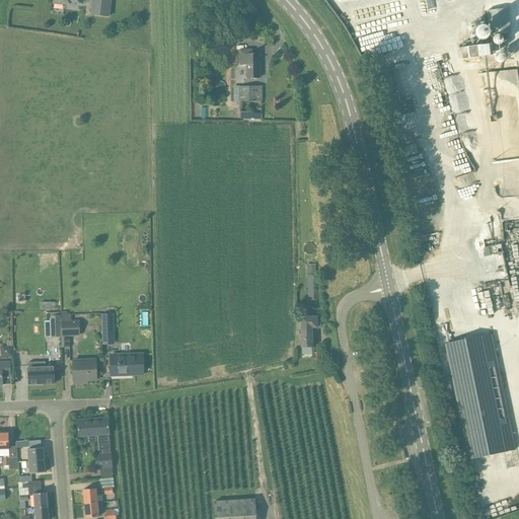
[(109,0),(92,0),(91,15),(108,17),(109,0)]
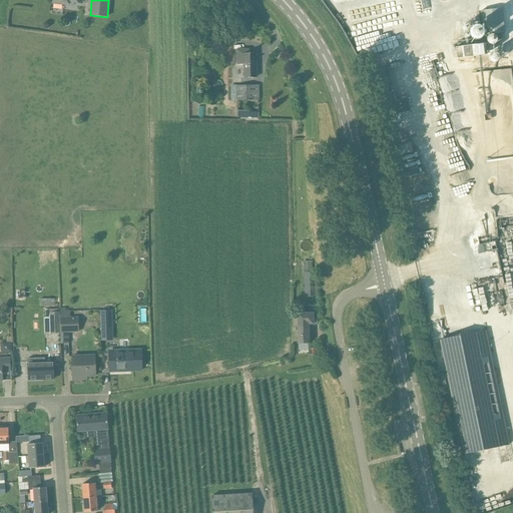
[(505,33),(502,8),(481,11),(484,35),(505,33)]
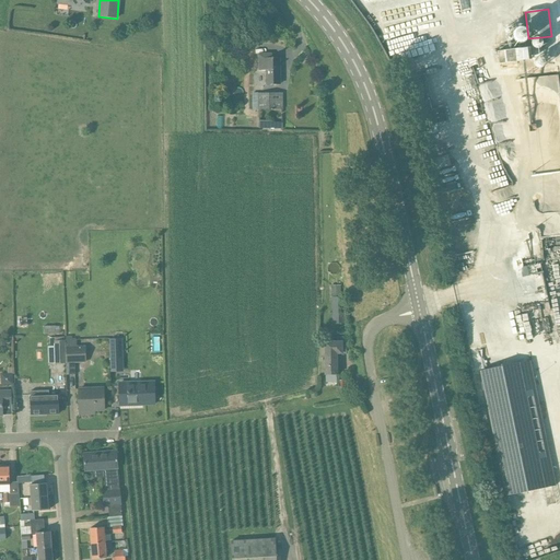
[(499,51),(498,51),(499,63),(506,62),(516,61),(532,60),(529,48),(515,49),(515,43),(504,44),(504,47),(499,47),(499,51)]
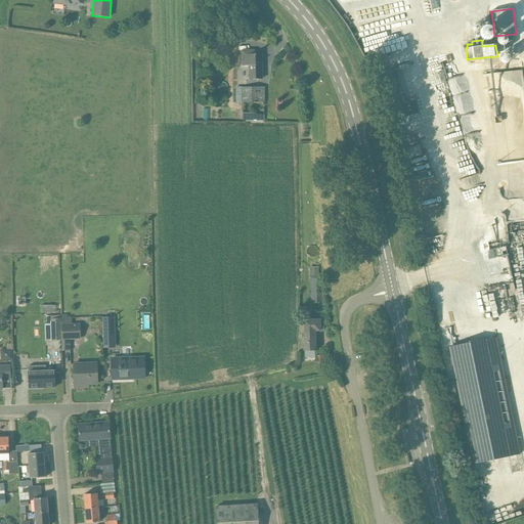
[(255,54),(255,50),(242,50),(243,67),(249,66),(249,80),(262,80),(262,54),(256,54),(255,54)]
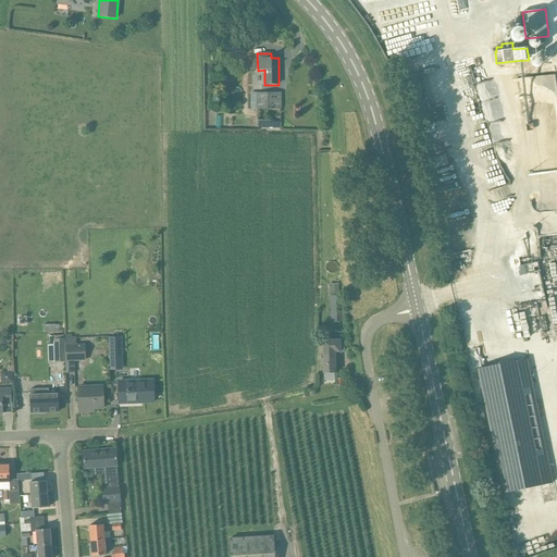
[(270,93),(257,93),(257,109),(270,109),(281,109),(281,93),(270,93)]
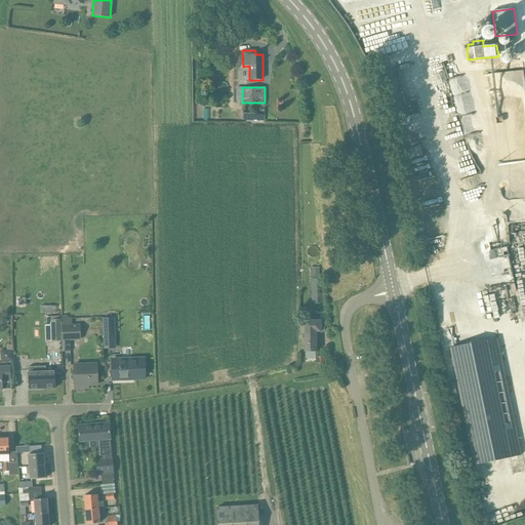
[(405,161),(422,155),(419,146),(402,151),(405,161)]
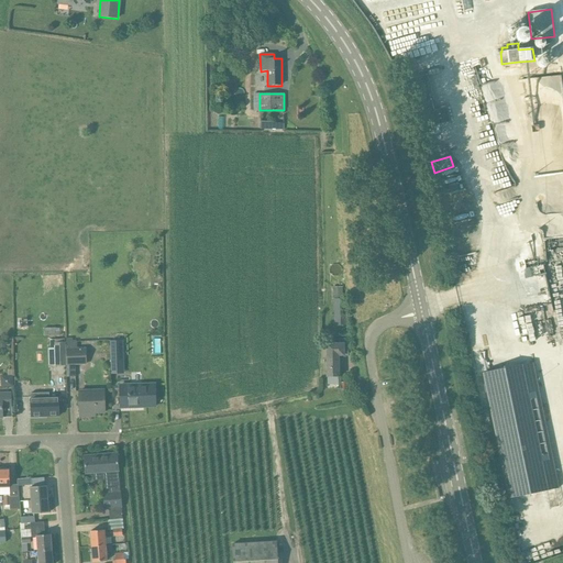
[(562,213),(540,218),(541,224),(562,220),(562,213)]
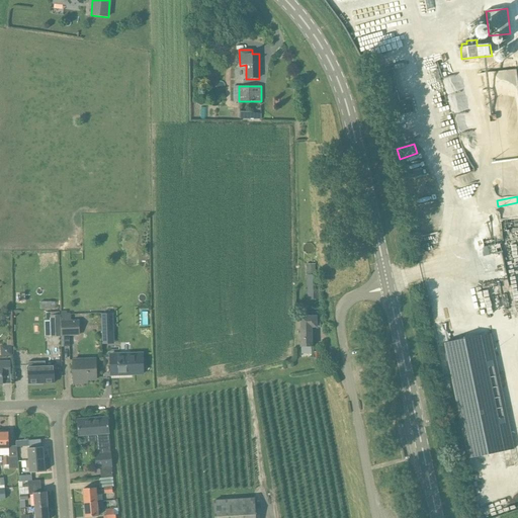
[(316,264),(306,264),(307,275),(316,274),(316,264)]
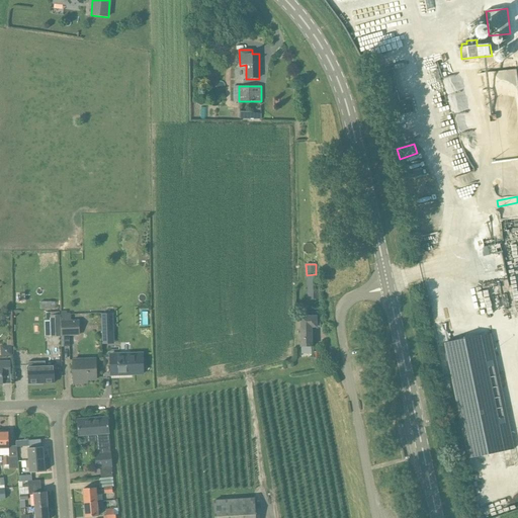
[(60,336),(59,312),(51,312),(52,336),(60,336)]
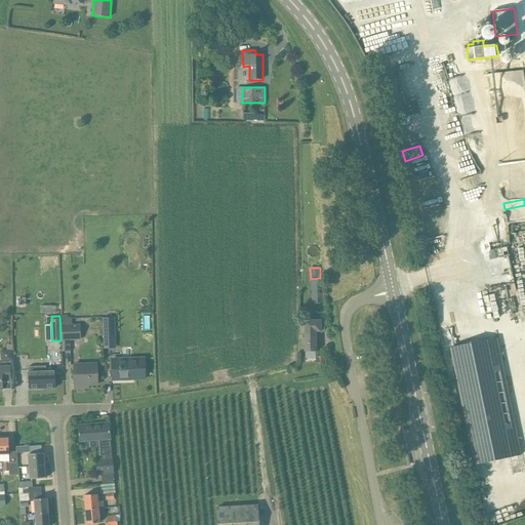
[(115,348),(114,318),(103,318),(104,349),(115,348)]
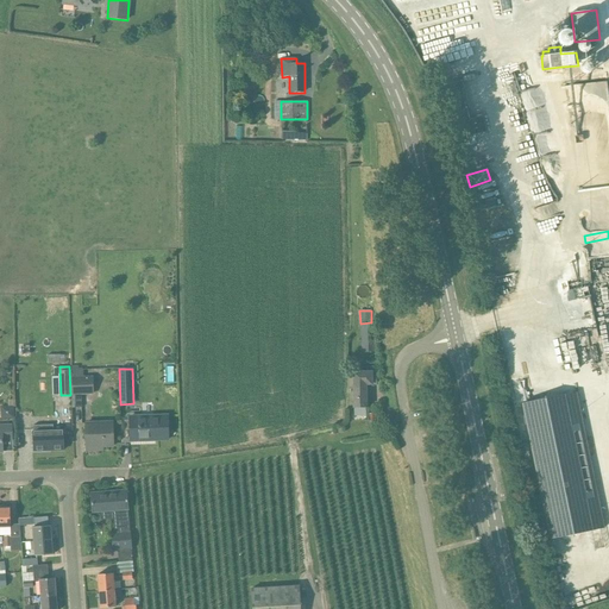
[(372,377),(372,372),(353,372),(355,407),(366,407),(366,384),(377,384),(377,377),(372,377)]
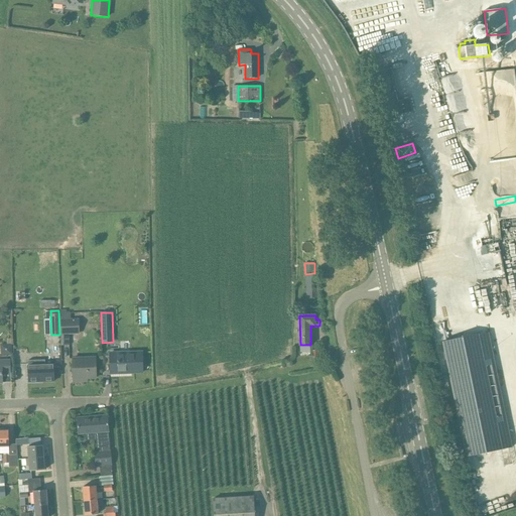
[(78,334),(78,319),(61,320),(61,335),(78,334)]
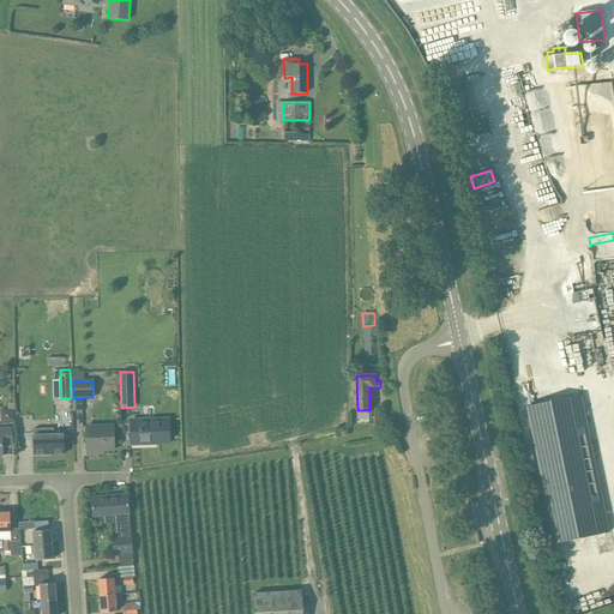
[(581,396),(527,407),(554,543),(564,542),(609,533),(581,396)]
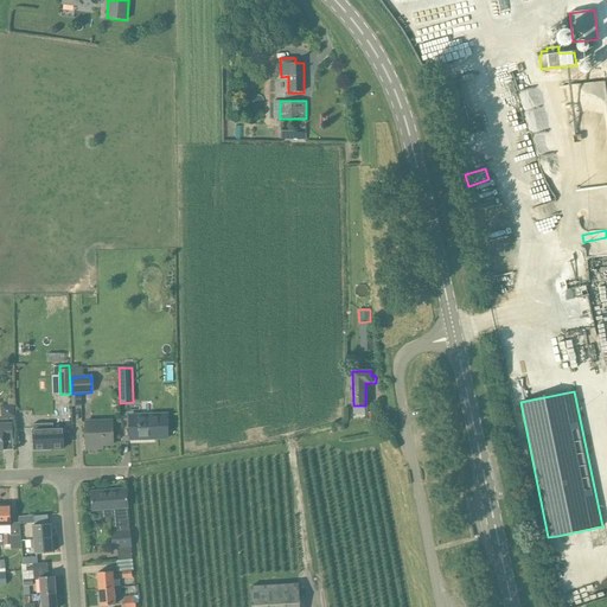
[(14,416),(14,404),(1,406),(1,417),(14,416)]
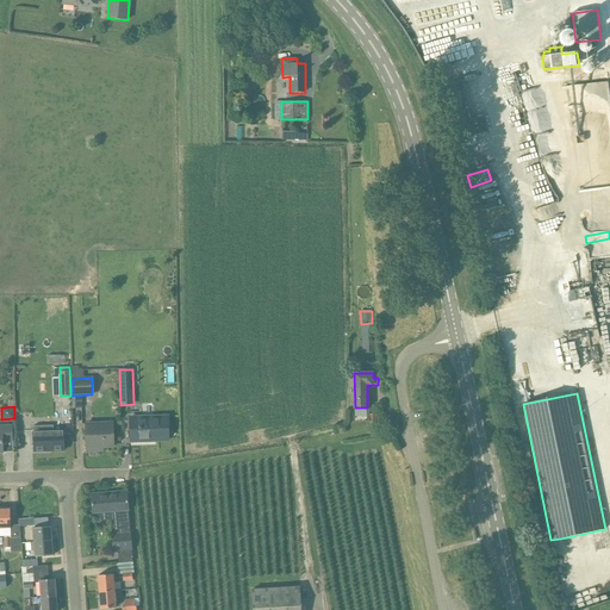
[(168,441),(168,416),(129,417),(131,442),(131,440),(155,439),(155,441),(168,441)]
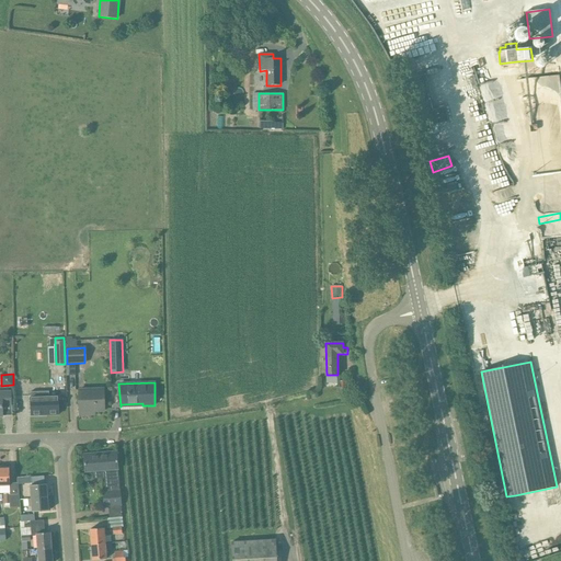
[(79,389),(80,412),(80,415),(94,415),(94,411),(104,411),(104,392),(94,392),(94,389),(79,389)]
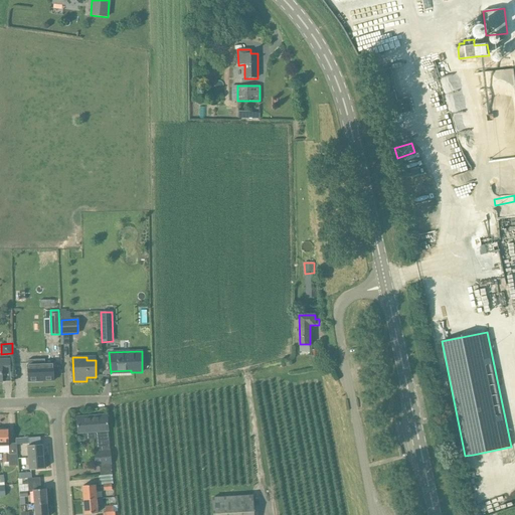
[(45,359),(28,360),(28,381),(54,380),(53,364),(45,364),(45,359)]
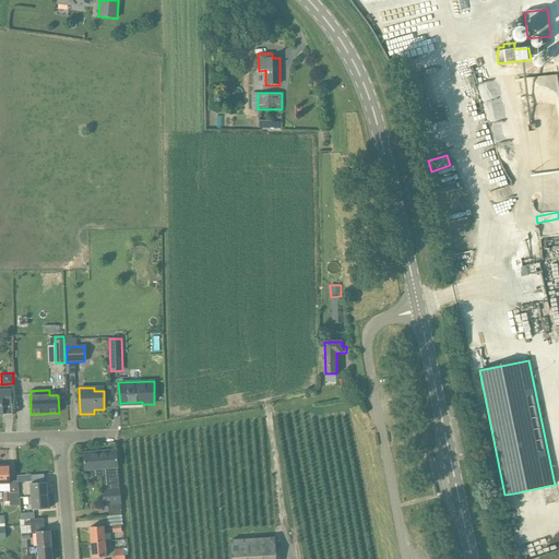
[(11,404),(11,391),(0,391),(0,415),(2,415),(2,404),(11,404)]
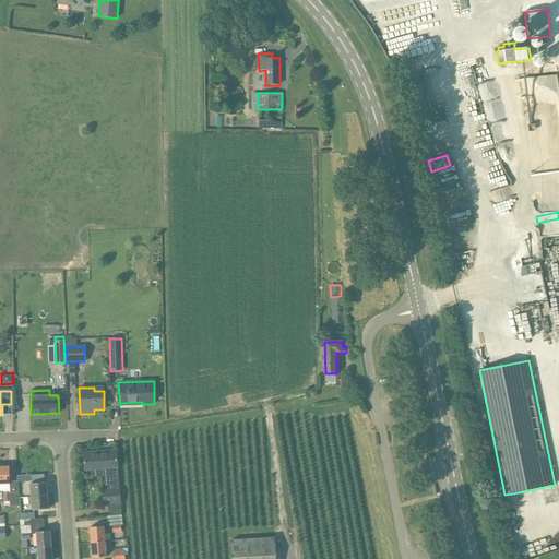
[(84,456),(85,470),(105,468),(106,490),(103,490),(104,504),(120,503),(117,453),(84,456)]
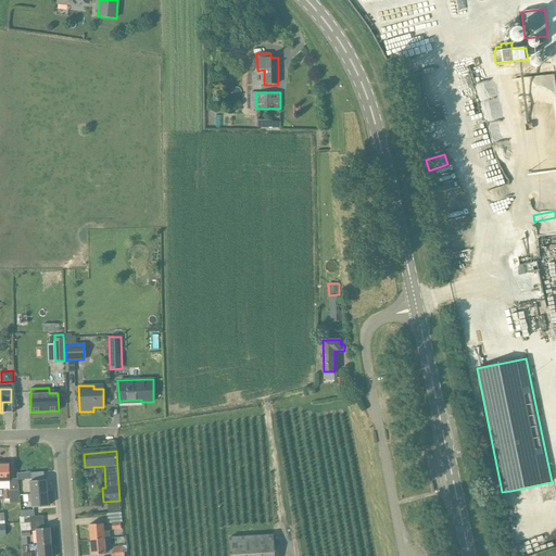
[(9,465),(0,464),(0,487),(10,488),(10,476),(9,465)]
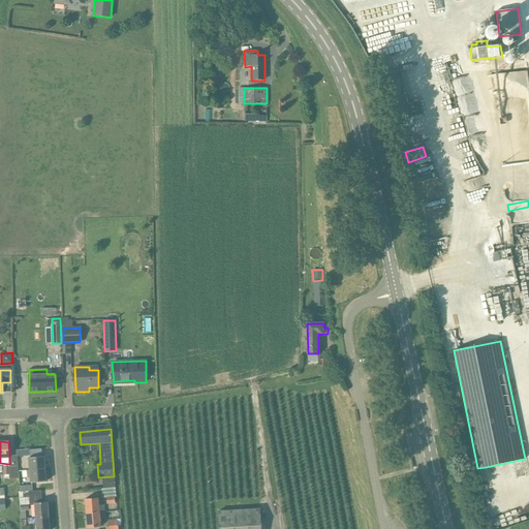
[(29,470),(44,469),(43,457),(28,458),(29,470)]
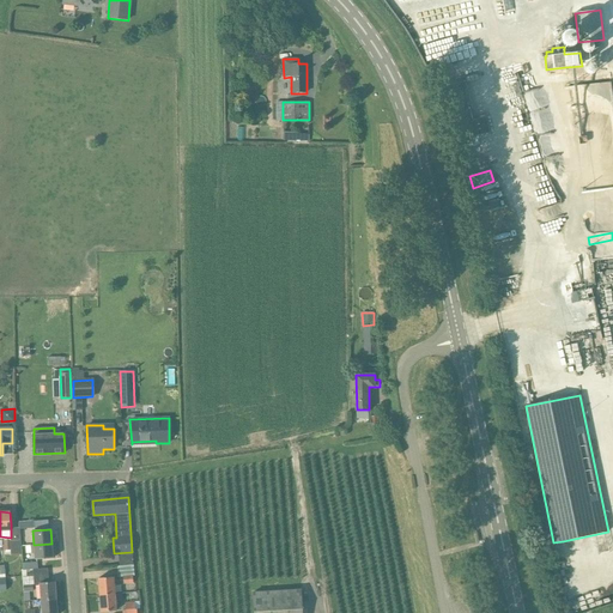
[(23,554),(22,540),(4,540),(5,551),(11,551),(11,554),(23,554)]
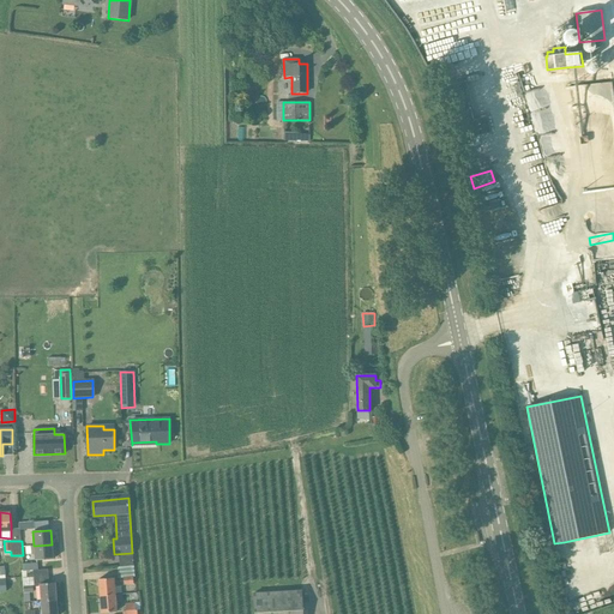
[(34,546),(31,547),(32,554),(35,554),(35,561),(41,560),(53,559),(52,545),(34,546)]
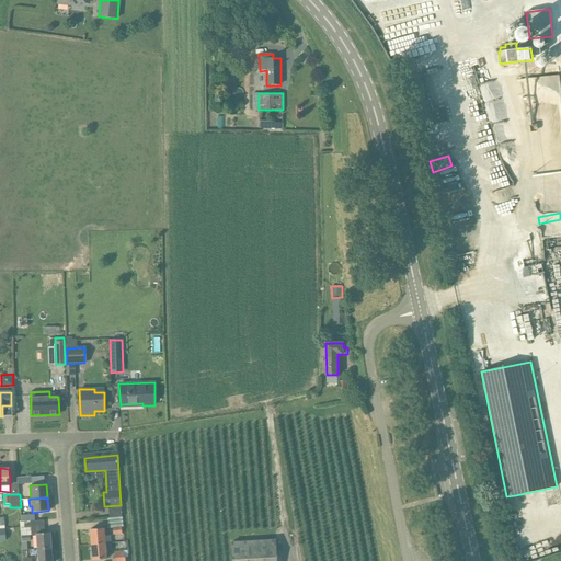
[(27,550),(23,550),(21,524),(31,524),(30,522),(35,521),(35,514),(21,515),(21,523),(20,523),(22,551),(27,550)]
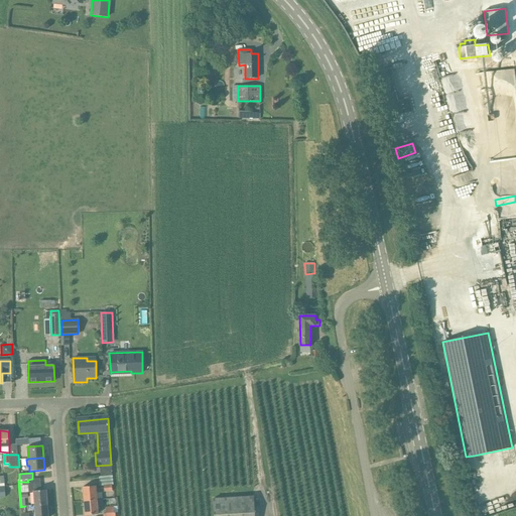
[(28,492),(28,482),(19,482),(21,506),(25,506),(25,498),(28,498),(28,492)]
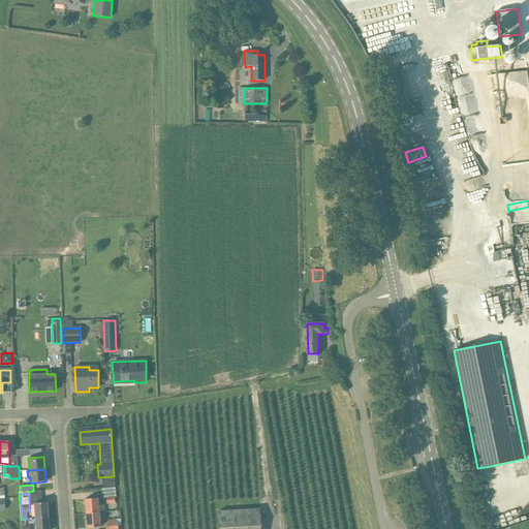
[(85,499),(86,514),(99,512),(98,498),(85,499)]
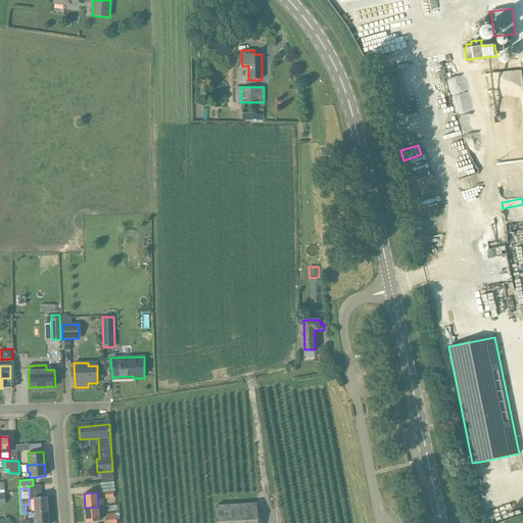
[(35,512),(48,511),(47,496),(34,497),(35,512)]
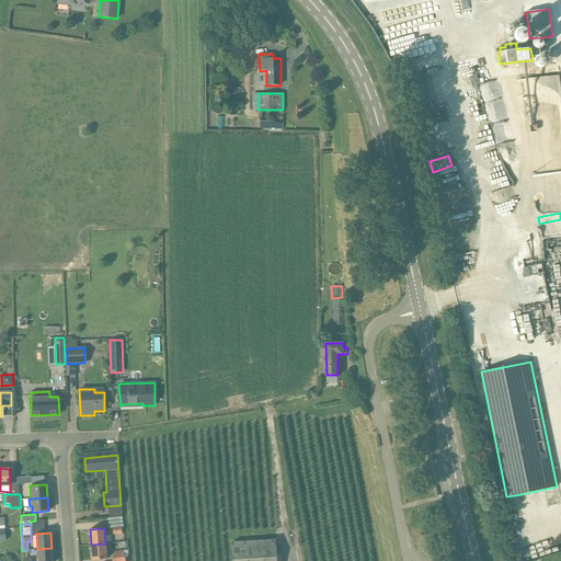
[(277,560),(277,539),(232,541),(232,560),(277,560)]
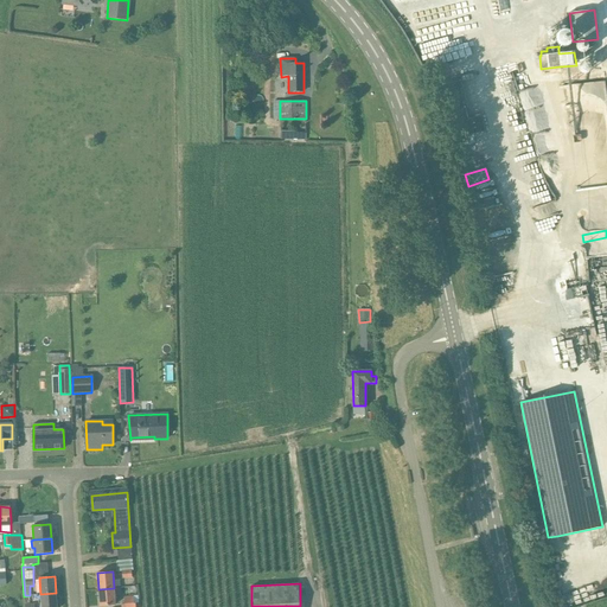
[(114,588),(98,589),(100,606),(115,605),(114,588)]
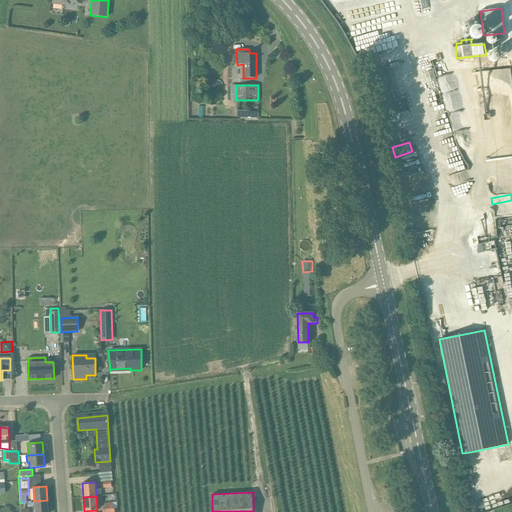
[(48,511),(47,500),(34,501),(35,511),(48,511)]
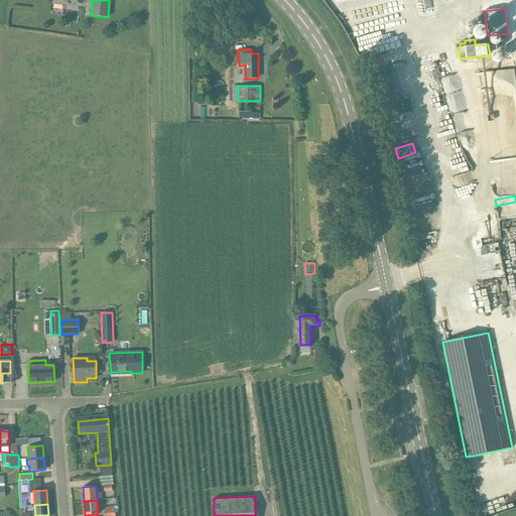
[(114,513),(113,507),(106,507),(106,513),(103,514),(103,515),(115,515),(116,513),(114,513)]
